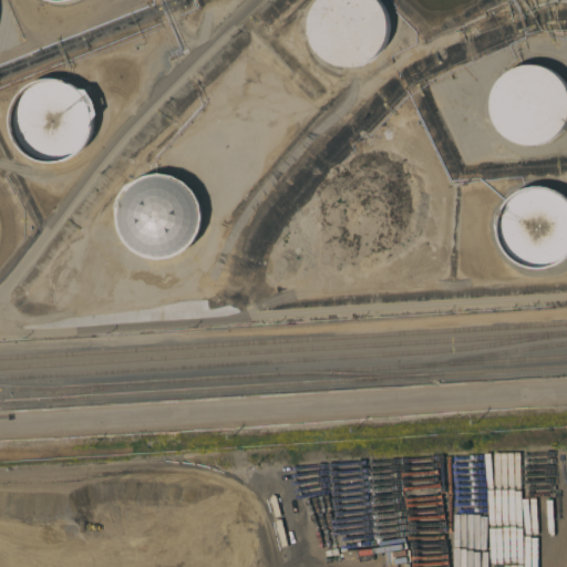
[(346,66),(339,65),(332,63),(327,59),(321,54),(317,50),(312,43),(310,37),(309,30),(309,23),(310,17),(312,10),(316,3),(318,0),(379,0),(382,2),(385,9),(388,16),(389,22),(389,29),(388,35),(385,42),(382,49),(378,54),(372,59),(367,62),(360,64),(353,66),(346,66)]
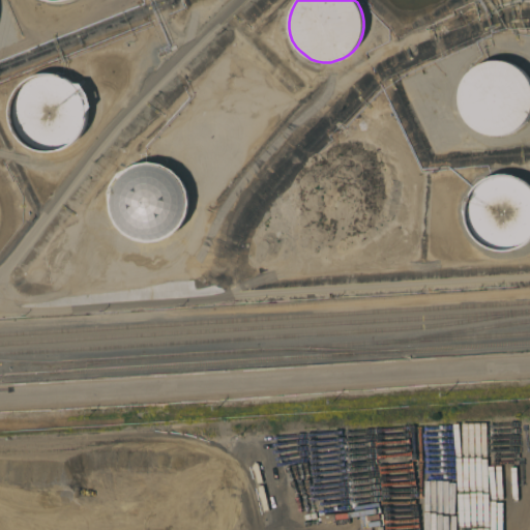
[(491,134),(484,133),(478,129),(473,126),(468,122),(464,117),(461,111),(460,105),(459,98),(459,92),(461,86),(463,80),(467,75),(471,69),(476,65),(481,62),(488,61),(494,60),(501,60),(507,62),(513,64),(519,68),(523,72),(527,78),(529,83),(529,111),(528,115),(525,120),(521,125),(516,128),(509,131),(503,134),(497,135),(491,134)]
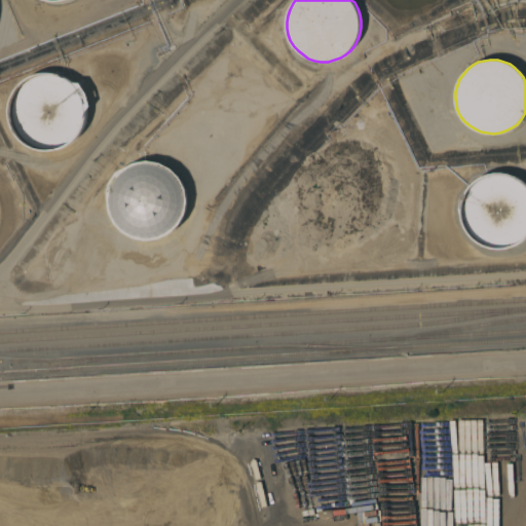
[(52,152),(45,152),(39,151),(33,148),(27,145),(22,140),(17,135),(14,128),(11,122),(10,115),(11,109),(12,102),(14,96),(19,89),(23,84),(28,80),(34,77),(41,74),(47,73),(54,74),(61,75),(68,77),(73,81),(78,85),(83,91),(86,97),(88,104),(89,110),(89,117),(87,124),(85,130),(81,137),(77,142),(72,146),(66,149),(60,151),(52,152)]
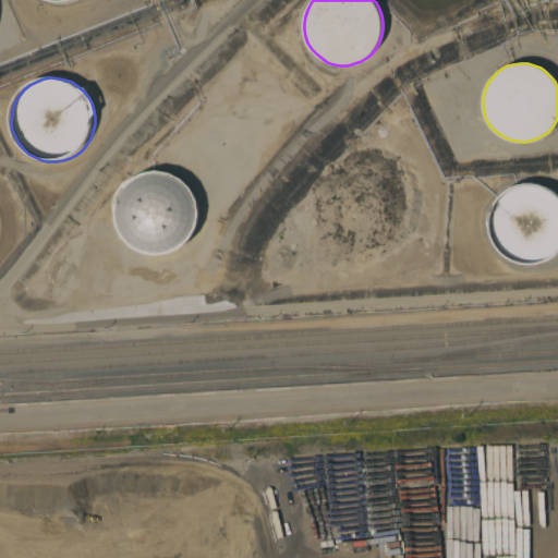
[(359,241),(352,239),(346,235),(340,232),(335,227),(330,221),(328,215),(326,208),(325,201),(326,194),(327,186),(330,180),(335,174),(339,170),(346,166),(352,162),(359,160),(365,160),(373,160),(379,162),(386,166),(391,169),(397,174),(400,180),(403,186),(405,193),(405,201),(405,207),(403,215),(401,221),(397,227),(391,232),(386,235),(379,239),(373,241),(365,241),(359,241)]
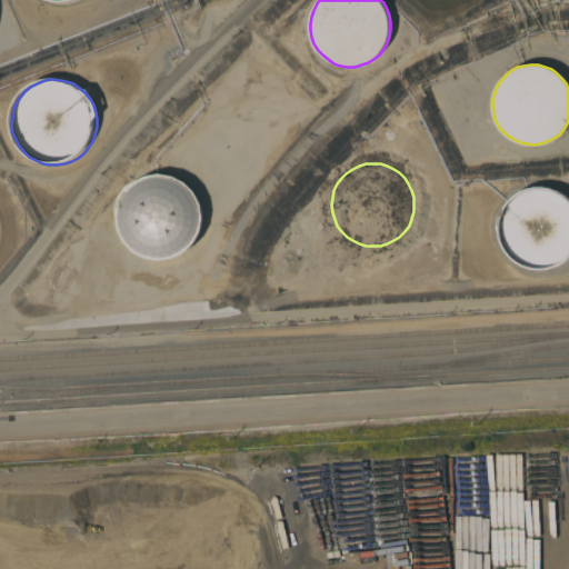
[(132,250),(126,241),(119,229),(117,207),(120,198),(127,187),(147,176),(160,173),(175,176),(187,182),(196,192),(202,205),(203,218),(202,231),(195,245),(186,253),(173,259),(160,261),(146,258),(132,250)]
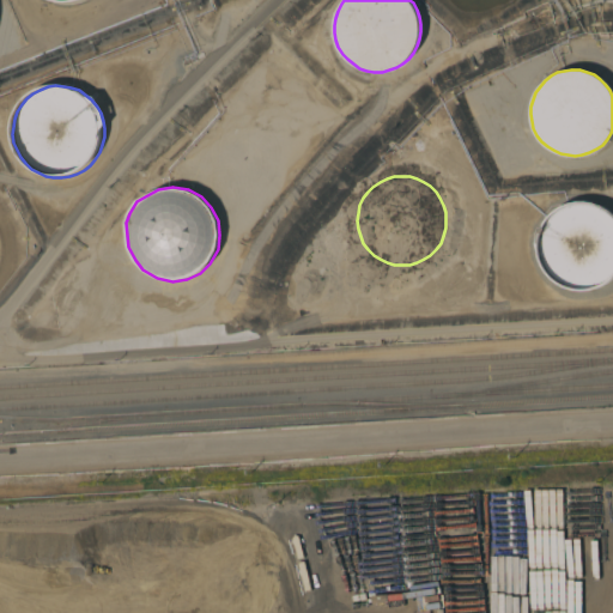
[(589,291),(581,292),(574,290),(565,287),(558,284),(552,279),(546,273),(542,266),(539,258),(538,250),(538,242),(539,234),(541,226),(545,219),(551,212),(557,207),(564,202),(571,200),(580,199),(587,198),(595,200),(602,202),(610,206),(612,208),(612,281),(612,283),(605,287),(598,290),(589,291)]
